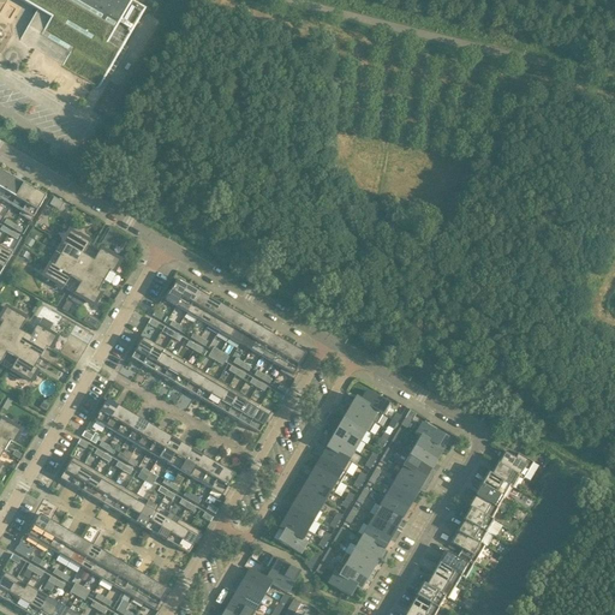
[(19,42),(63,66),(100,87),(107,76),(145,10),(127,0),(18,0),(37,11),(19,42)]
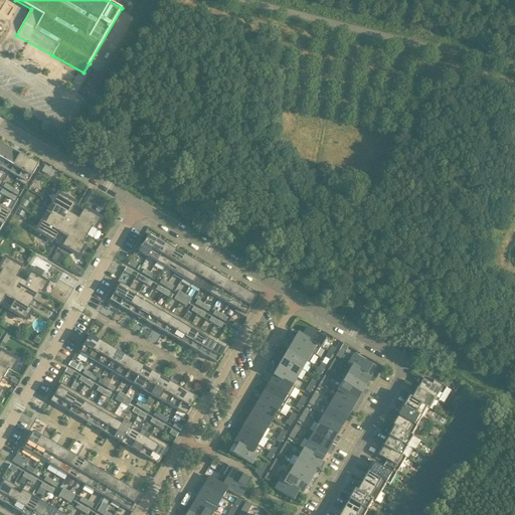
[(0,167),(11,150),(2,144),(0,147),(0,167)]
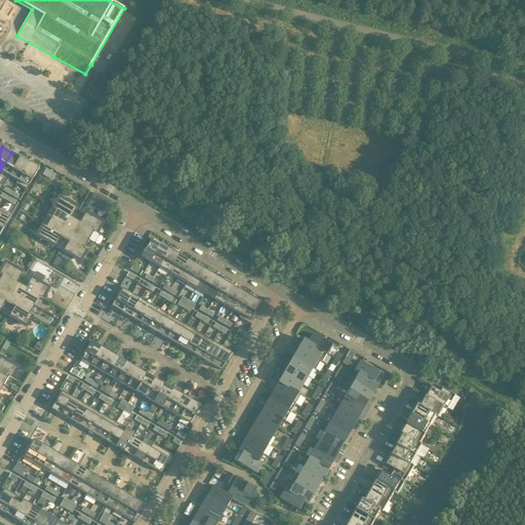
[(19,158),(11,153),(0,170),(9,175),(19,158)]
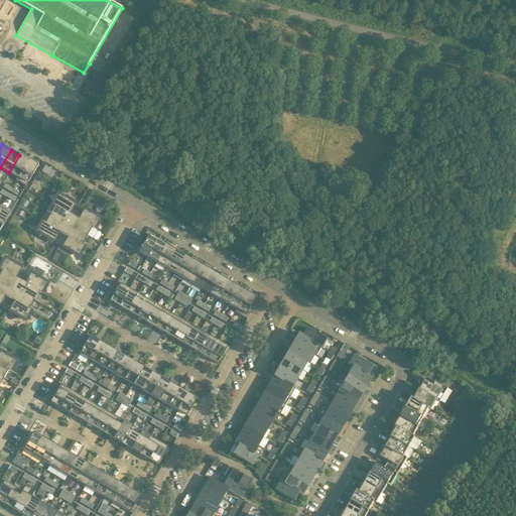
[(18,178),(28,160),(19,155),(9,172),(17,177),(18,178)]
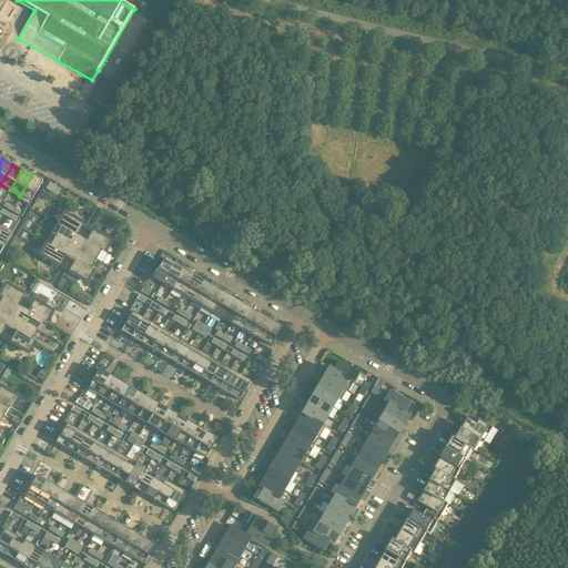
[(42,182),(31,176),(20,196),(19,195),(18,199),(28,205),(42,182)]
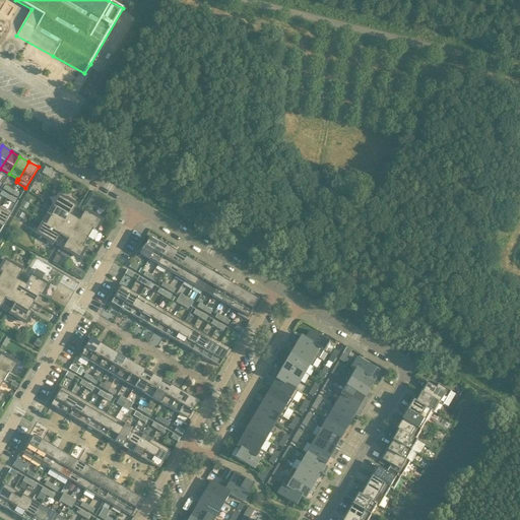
[(53,172),(45,167),(42,173),(50,178),(53,172)]
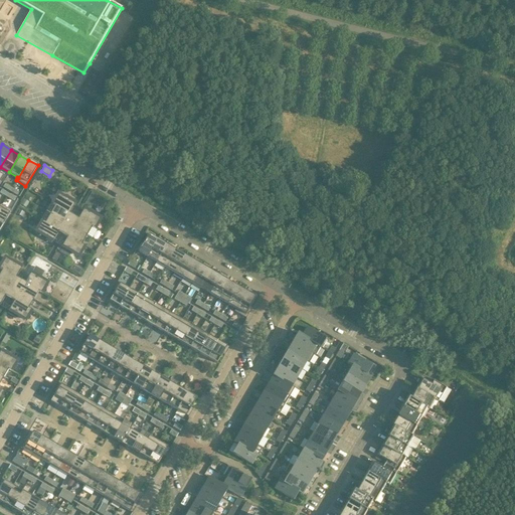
[(96,200),(99,196),(92,192),(89,196),(96,200)]
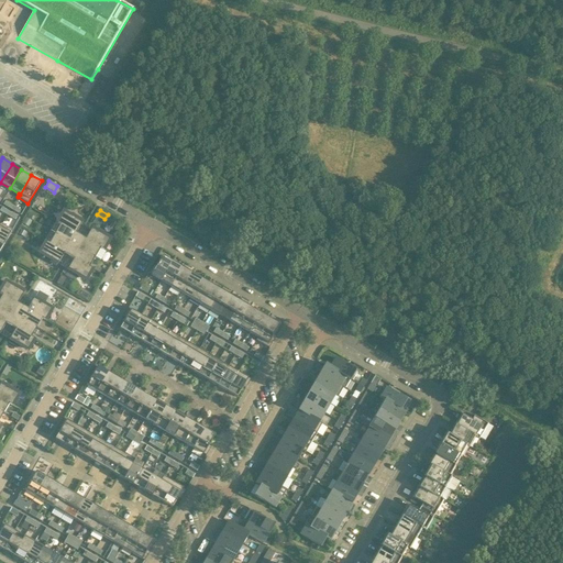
[(75,234),(76,233),(81,223),(80,222),(81,220),(73,214),(72,217),(63,212),(57,223),(61,225),(75,234)]
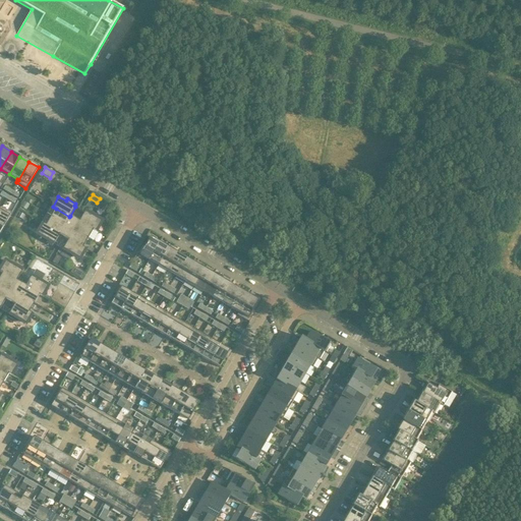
[(1,208),(0,209),(0,210),(0,211),(0,232),(11,214),(1,208)]
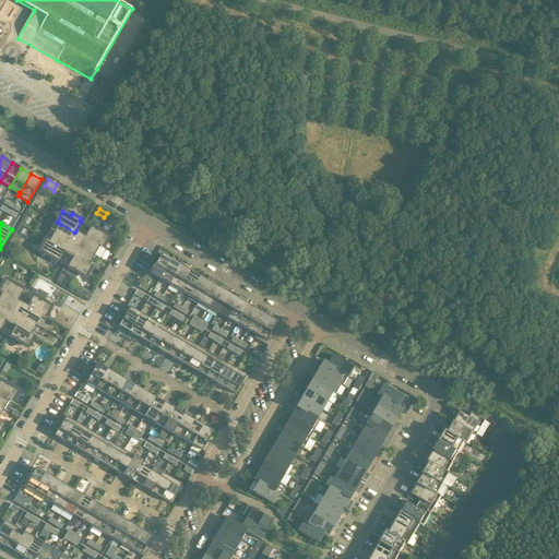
[(55,233),(74,245),(80,235),(75,232),(74,233),(60,224),(55,233)]
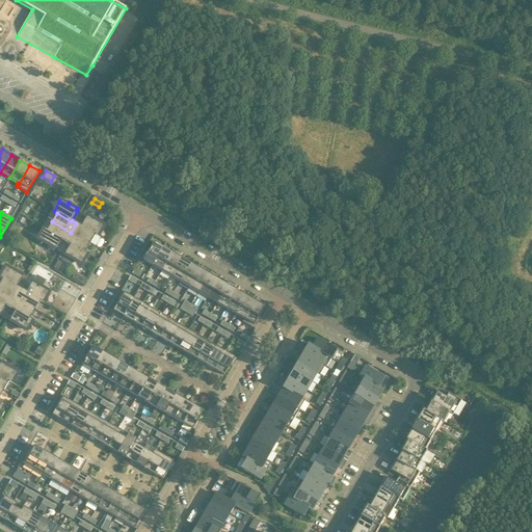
[(95,235),(98,237),(104,227),(96,221),(98,219),(89,214),(87,217),(86,216),(81,225),(80,227),(95,235)]
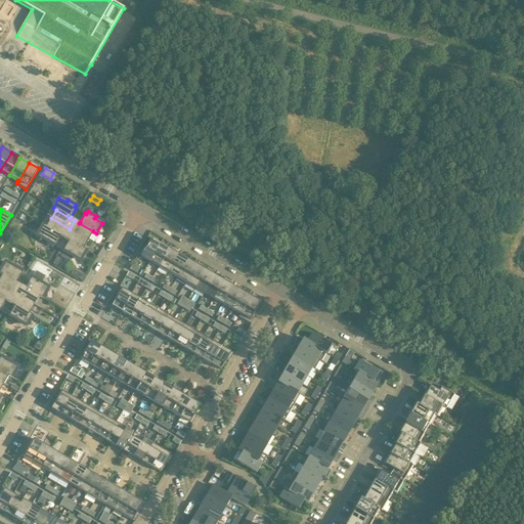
[(63,238),(70,229),(51,218),(46,227),(59,235),(59,236),(63,238)]
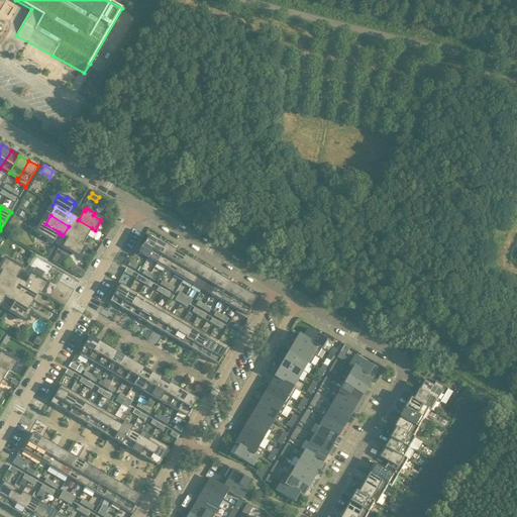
[(74,217),(69,226),(87,237),(92,228),(78,220),(79,219),(74,217)]
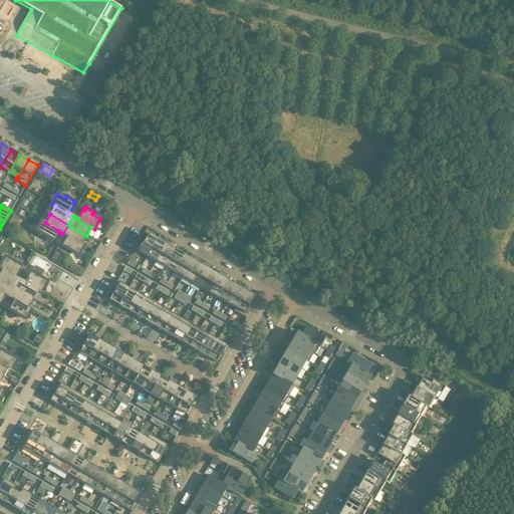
[(45,223),(42,221),(36,231),(43,235),(42,238),(50,242),(51,240),(53,241),(58,232),(58,231),(45,223)]
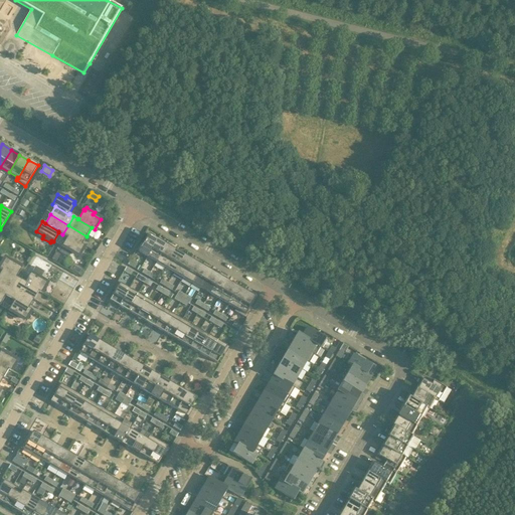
[(62,234),(67,237),(67,236),(81,244),(87,236),(68,225),(62,234)]
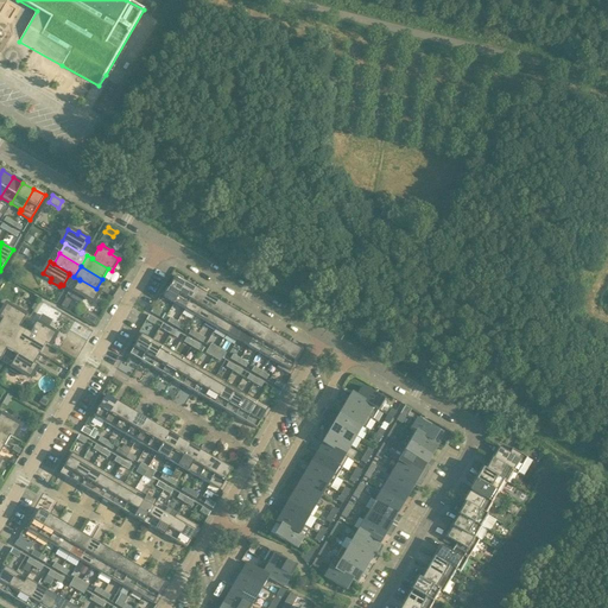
[(160,296),(173,304),(185,283),(175,277),(169,287),(165,286),(160,296)]
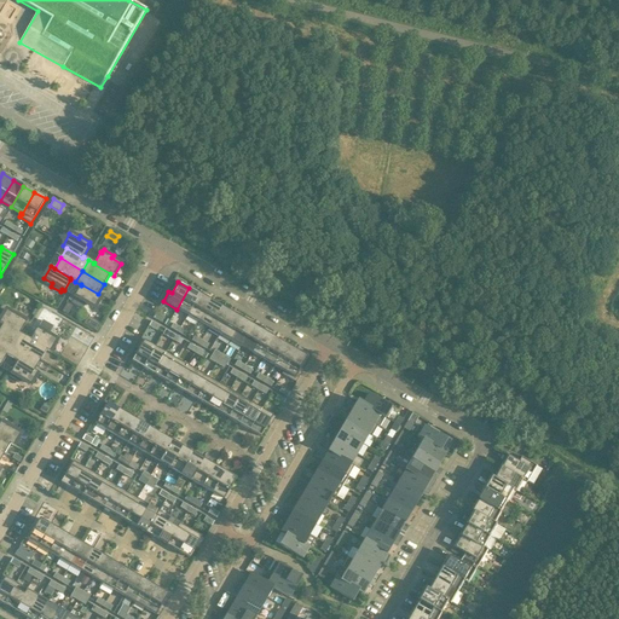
[(102,296),(98,294),(81,284),(81,285),(74,296),(75,298),(71,304),(81,310),(85,302),(94,308),(102,296)]
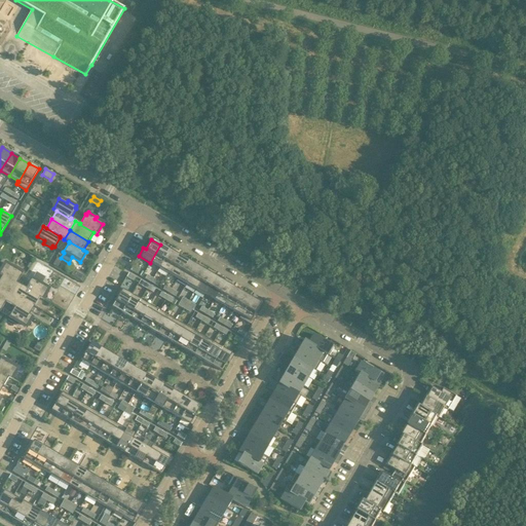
[(170,251),(160,245),(150,263),(159,268),(170,251)]
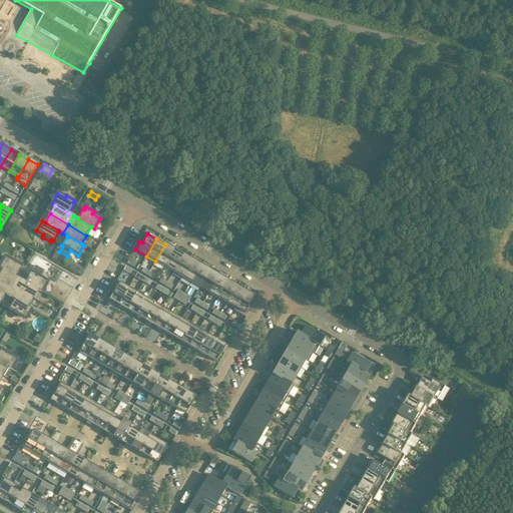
[(164,267),(174,249),(165,244),(155,262),(164,267)]
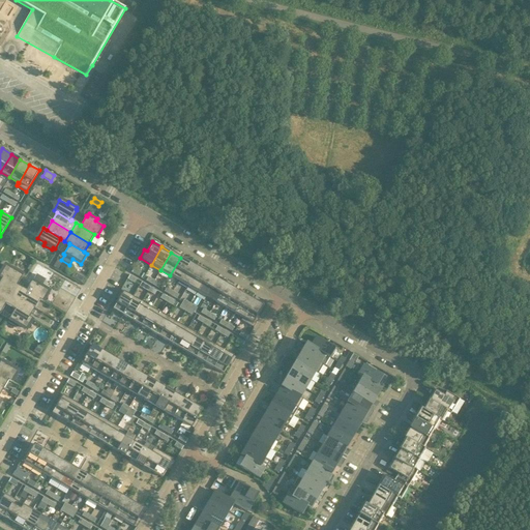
[(189,263),(180,258),(170,275),(179,281),(189,263)]
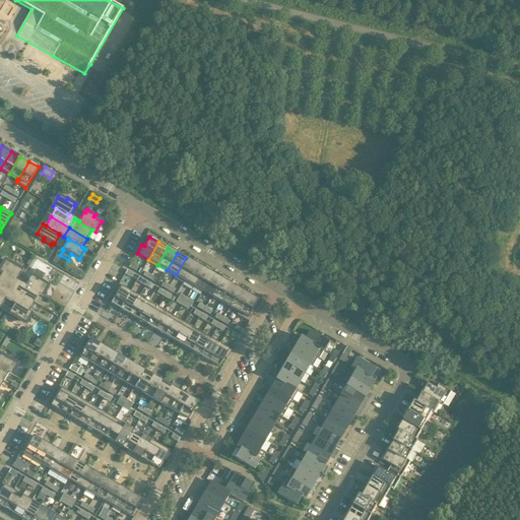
[(56,255),(52,262),(57,264),(61,257),(56,255)]
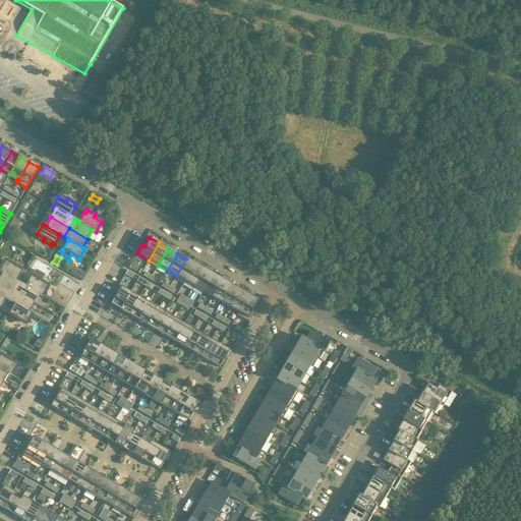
[(184,281),(195,264),(186,258),(176,276),(184,281)]
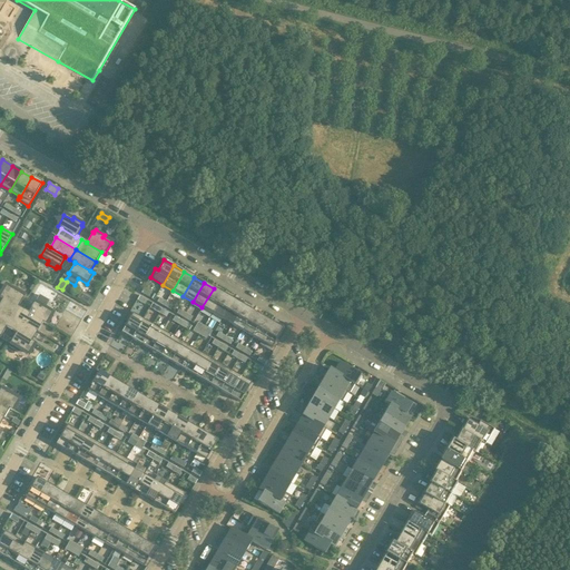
[(18,307),(23,296),(22,296),(23,293),(15,288),(13,291),(6,286),(0,294),(0,297),(2,298),(18,307)]
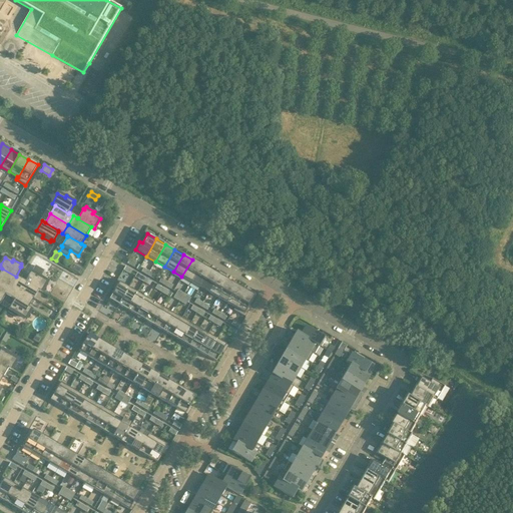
[(136,265),(129,260),(126,264),(133,269),(136,265)]
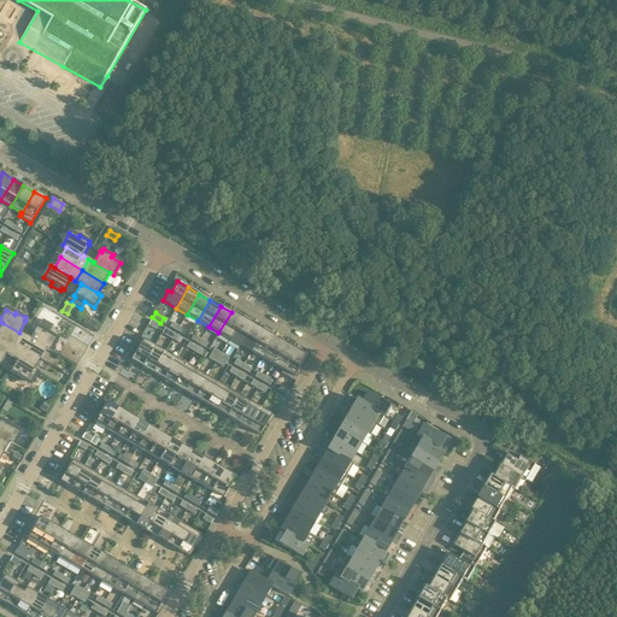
[(241,318),(231,312),(218,333),(229,340),(241,318)]
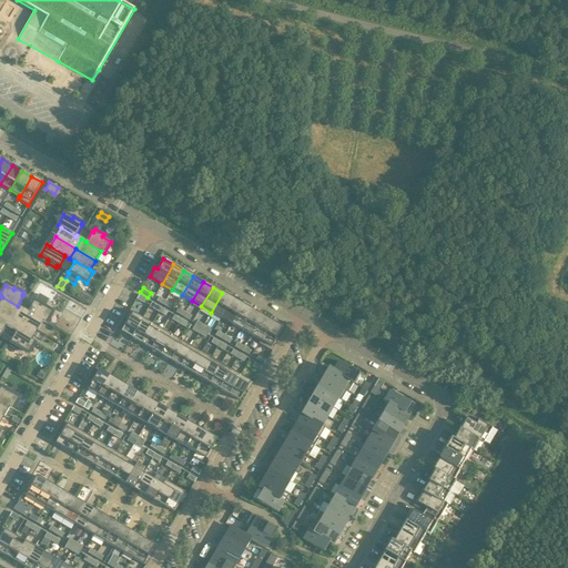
[(221,318),(232,298),(222,293),(211,313),(221,318)]
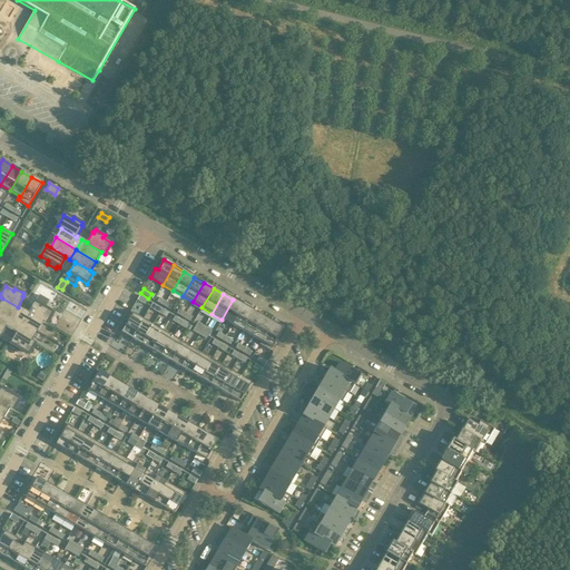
[(90,300),(82,295),(80,300),(88,304),(90,300)]
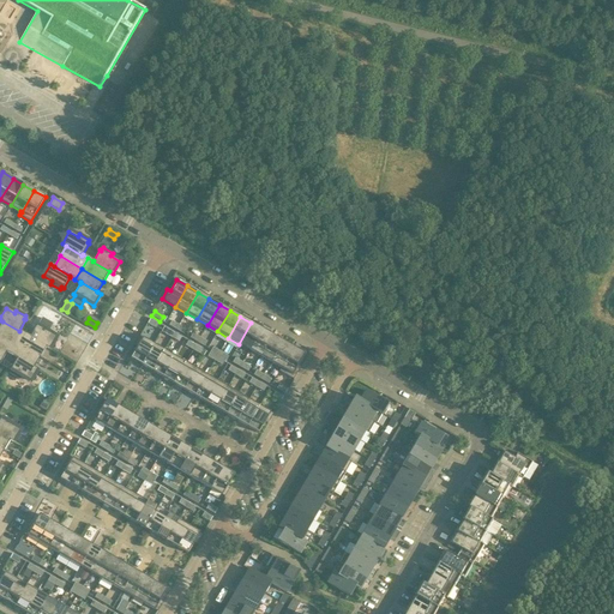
[(34,329),(30,337),(29,337),(46,348),(49,349),(56,337),(47,332),(52,324),(42,319),(37,326),(36,325),(34,329)]
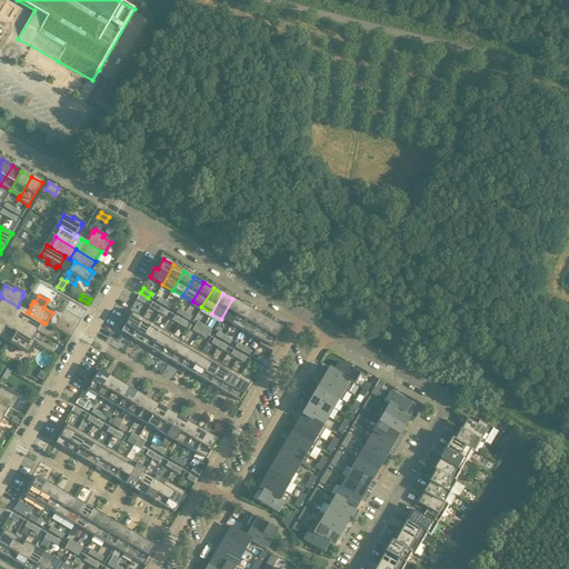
[(139,296),(136,300),(145,305),(147,300),(139,296)]
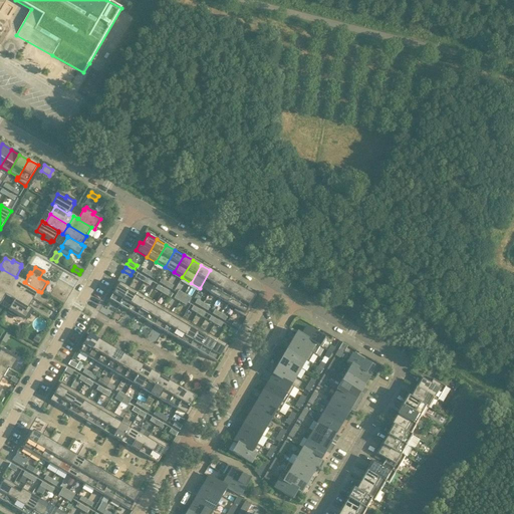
[(0,272),(0,279),(15,288),(20,279),(16,277),(2,269),(0,272)]
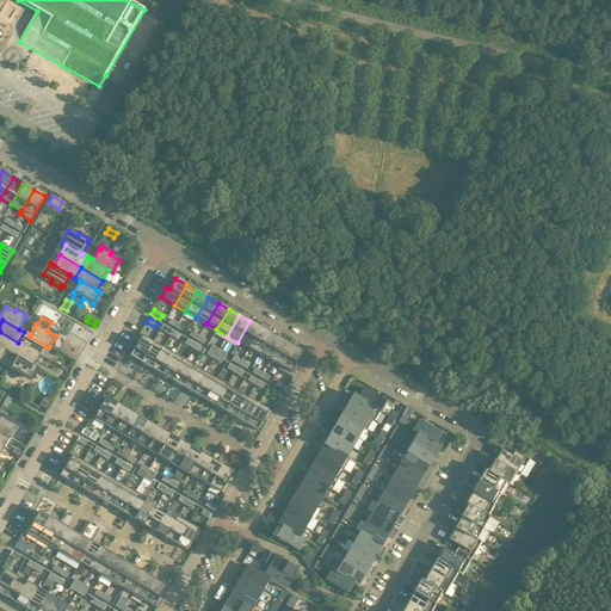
[(260,328),(250,321),(238,343),(248,349),(260,328)]
